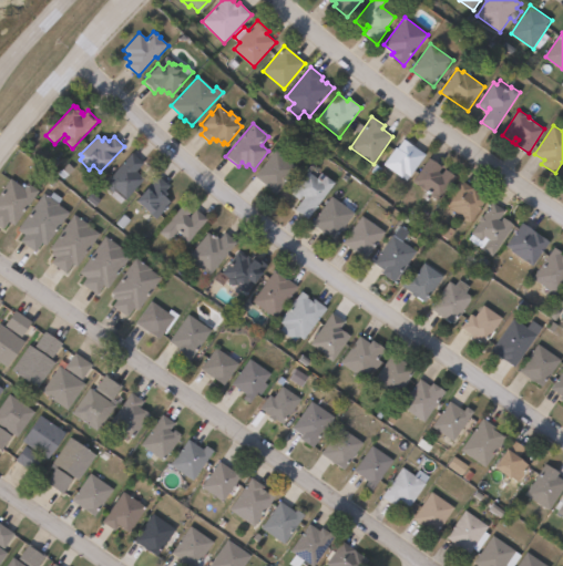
[(405,140),(426,155),(408,181),(385,165),(397,147),(398,148),(405,140)]
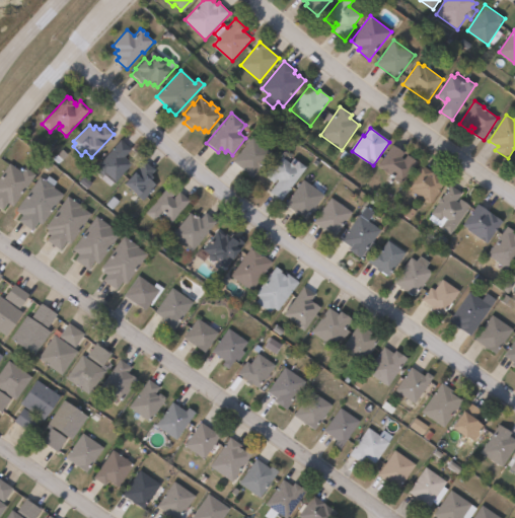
[(272,154),(252,179),(245,174),(246,172),(234,161),(252,138),(272,154)]
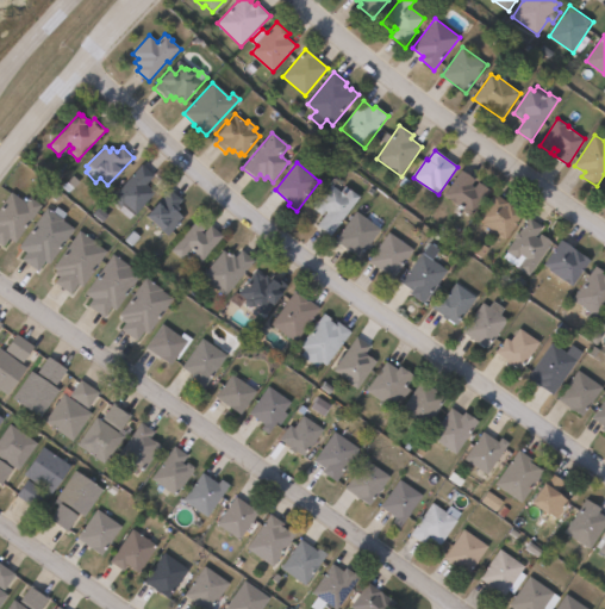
[(156,193),(136,216),(125,205),(123,207),(113,199),(143,165),(155,176),(148,186),(156,193)]
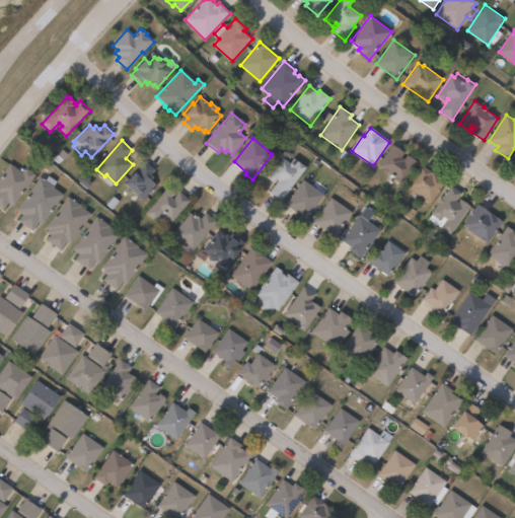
[(401,158),(405,160),(408,155),(417,162),(402,183),(378,166),(393,145),(405,153),(401,158)]
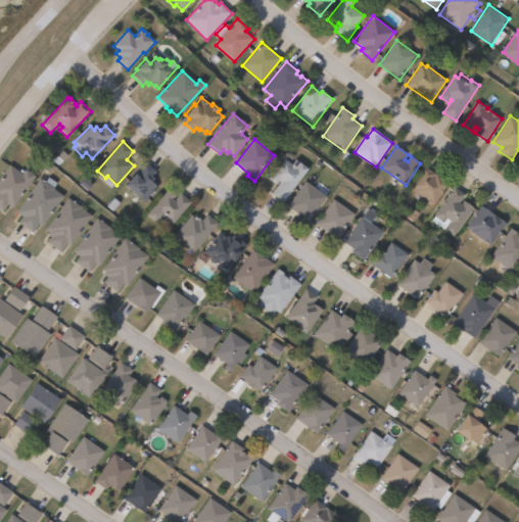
[(283,158),(292,164),(295,159),(308,169),(284,202),(272,194),(281,182),(279,181),(277,185),(269,180),(271,177),(269,175),(273,170),(275,171),(283,158)]
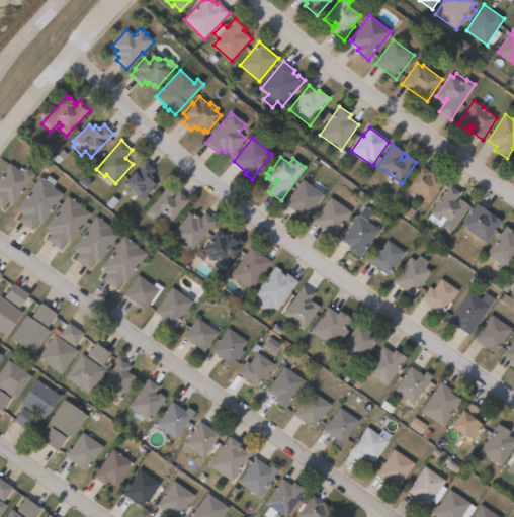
[(154,169),(149,175),(153,178),(151,181),(157,186),(144,200),(137,194),(136,195),(122,183),(133,171),(134,172),(145,161),(154,169)]
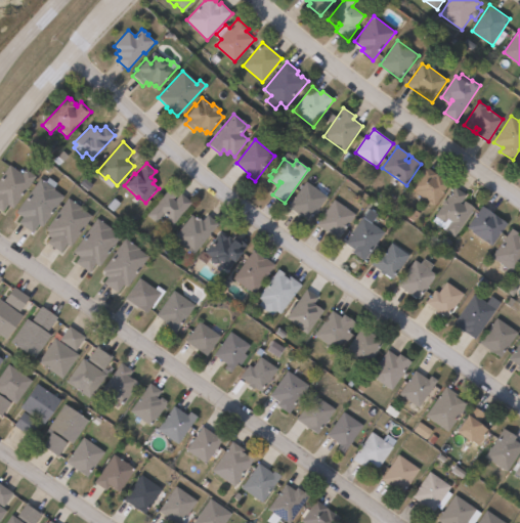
[(0,178),(9,165),(23,174),(26,170),(36,177),(13,209),(8,205),(3,212),(0,209),(0,178)]
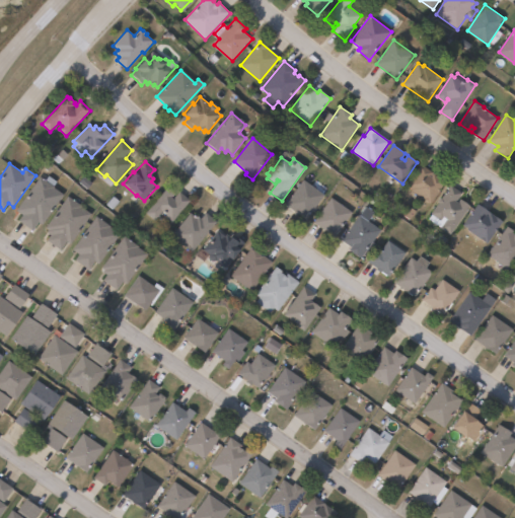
[(445,181),(431,204),(412,191),(413,189),(408,186),(422,164),(434,172),(433,173),(445,181)]
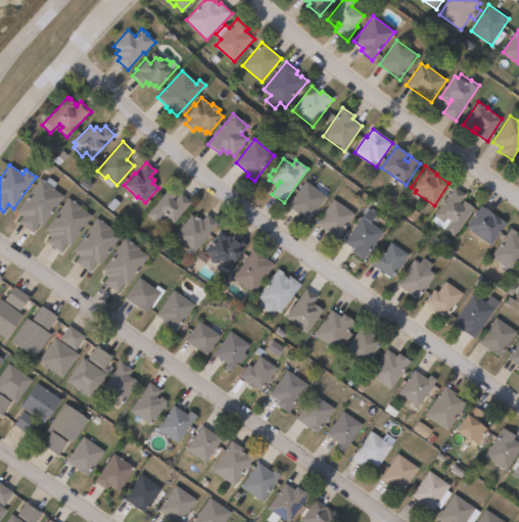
[(49,178),(57,183),(54,188),(64,195),(42,228),(38,225),(33,233),(18,223),(24,217),(16,212),(40,178),(46,182),(49,178)]
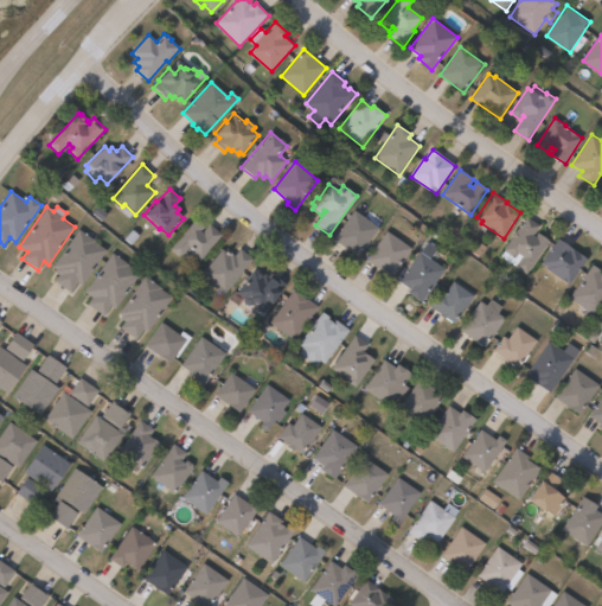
[(378,228),(357,256),(334,240),(354,211),(378,228)]
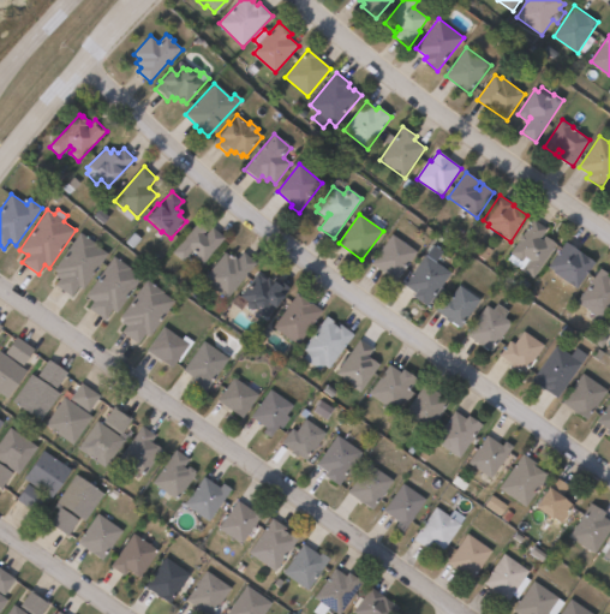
[(548,230),(540,239),(543,240),(546,237),(558,245),(534,278),(509,260),(514,254),(512,254),(521,240),(519,239),(522,234),(524,234),(534,220),(548,230)]
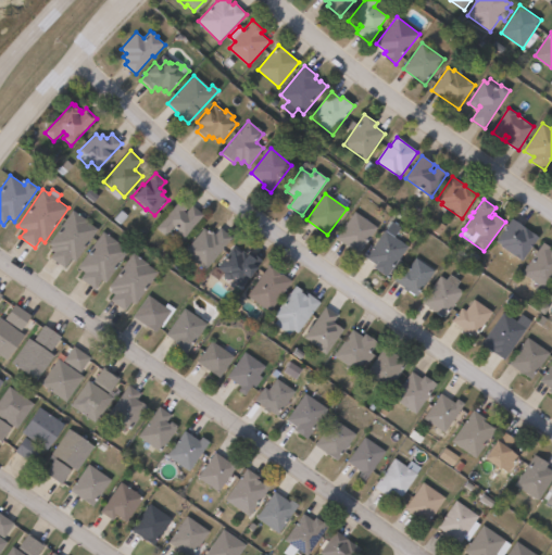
[(179,202),(189,210),(193,205),(204,215),(185,239),(173,228),(166,237),(157,229),(179,202)]
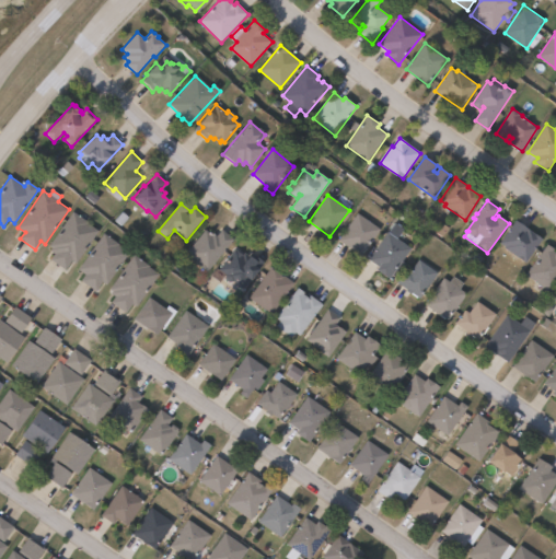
[(73,212),(82,219),(85,214),(92,219),(89,223),(99,231),(76,264),(71,261),(66,270),(50,260),(55,254),(50,251),(53,247),(50,246),(73,212)]
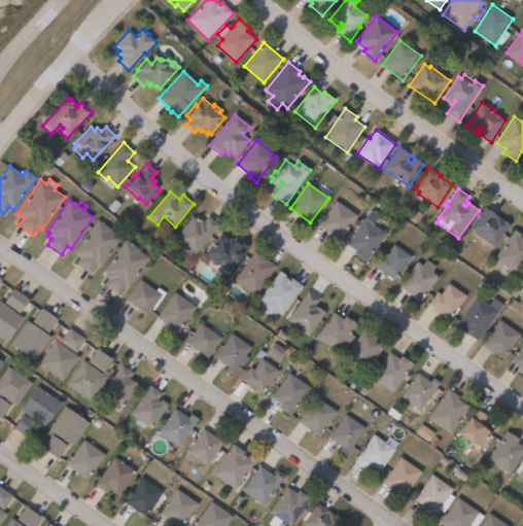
[(358,216),(339,243),(332,239),(334,236),(319,226),(337,201),(358,216)]
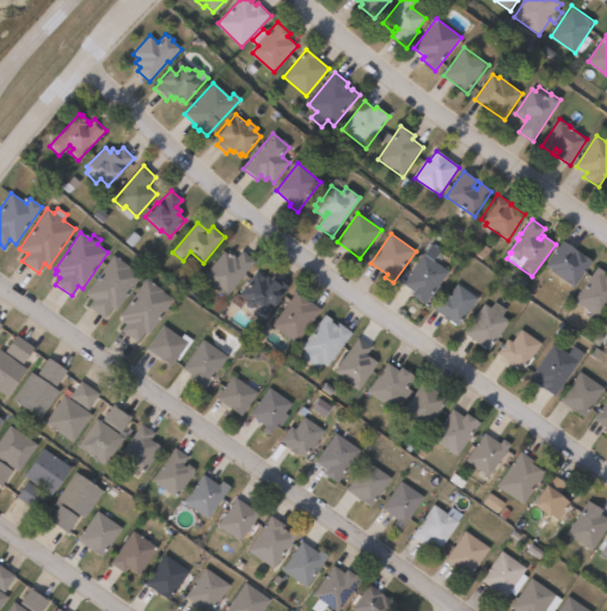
[(593,261),(575,287),(552,272),(552,270),(546,266),(564,240),(593,261)]
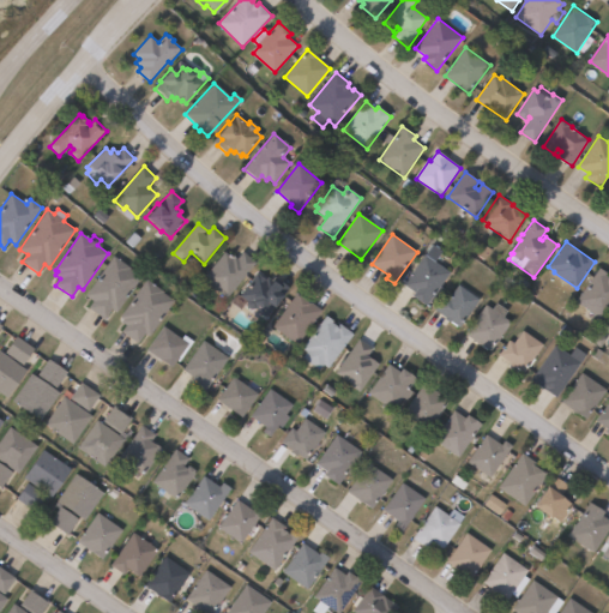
[(225,252),(234,258),(235,257),(239,259),(243,252),(257,263),(228,299),(204,280),(225,252)]
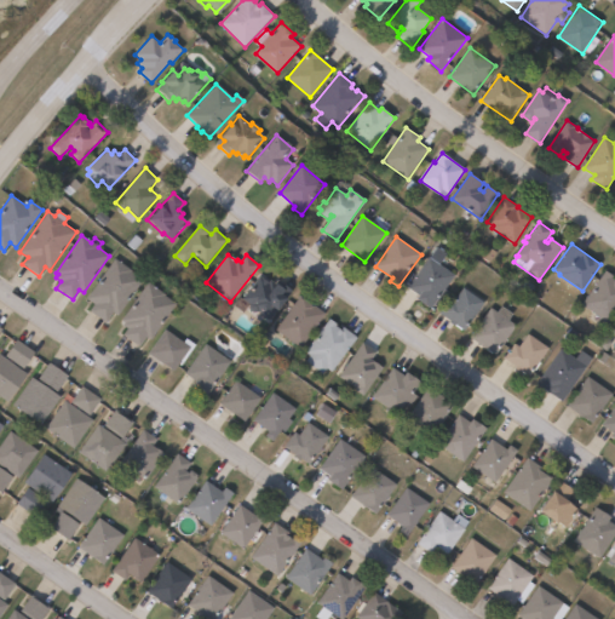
[(143,280),(119,316),(114,313),(107,324),(91,311),(96,304),(87,299),(115,258),(132,271),(132,273),(143,280)]
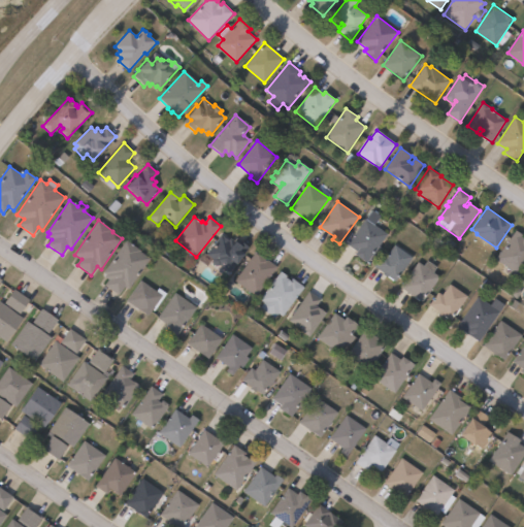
[(388,234),(367,264),(355,255),(357,252),(349,245),(366,220),(388,234)]
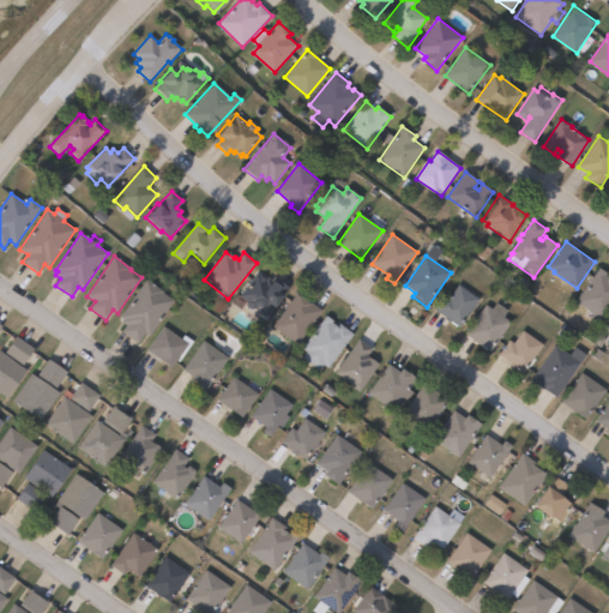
[(607,275),(608,276),(608,314),(604,320),(577,301),(601,269),(608,274),(607,275)]
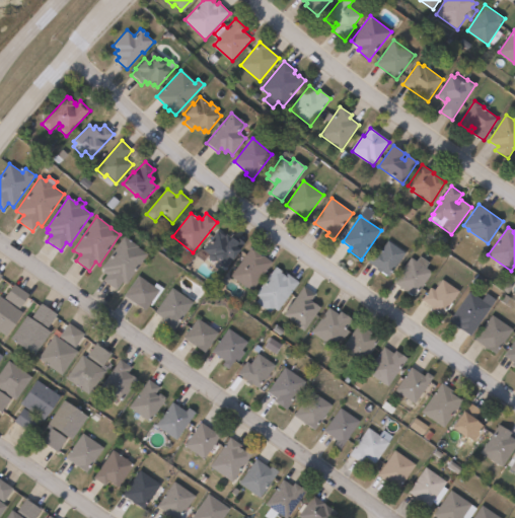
[(219,231),(229,238),(230,237),(233,239),(235,237),(243,242),(225,268),(217,262),(213,263),(210,260),(209,256),(205,262),(197,255),(202,248),(206,250),(219,231)]
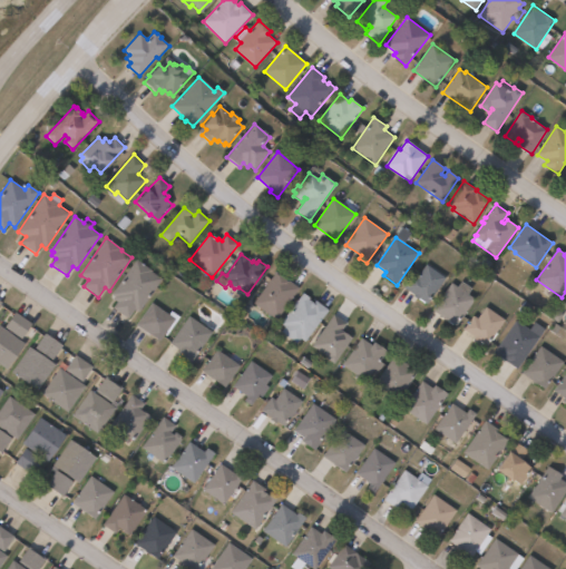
[(163,280),(139,313),(136,310),(129,320),(114,308),(118,302),(114,300),(116,296),(113,294),(137,260),(153,271),(152,272),(163,280)]
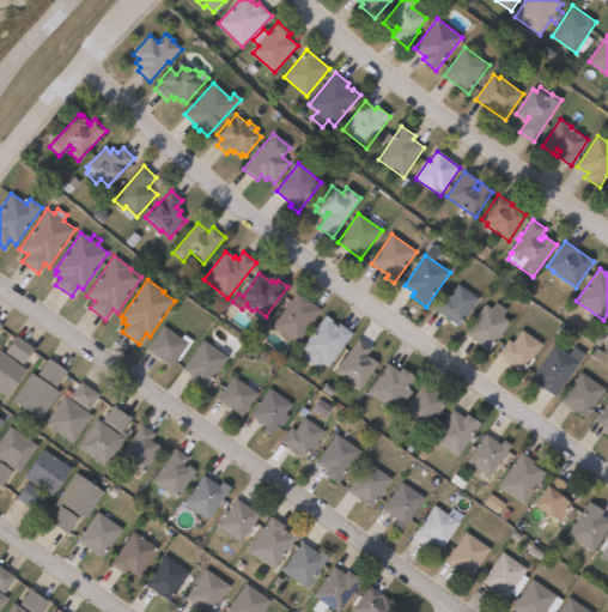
[(458,285),(479,300),(458,327),(450,322),(445,319),(447,319),(433,309),(445,294),(450,297),(458,285)]
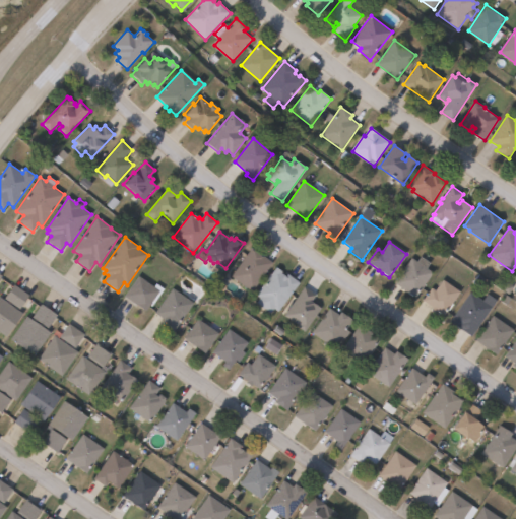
[(257,253),(261,256),(262,254),(273,262),(253,292),(232,277),(252,248),(257,252),(257,253)]
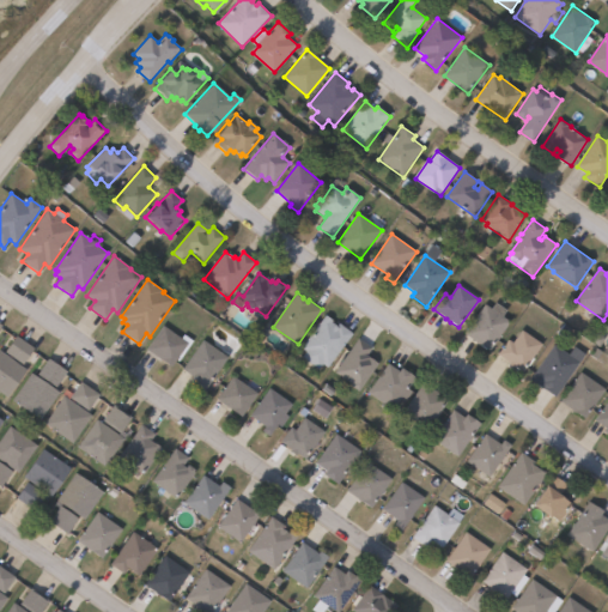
[(510,322),(491,351),(466,334),(490,298),(506,310),(503,316),(510,322)]
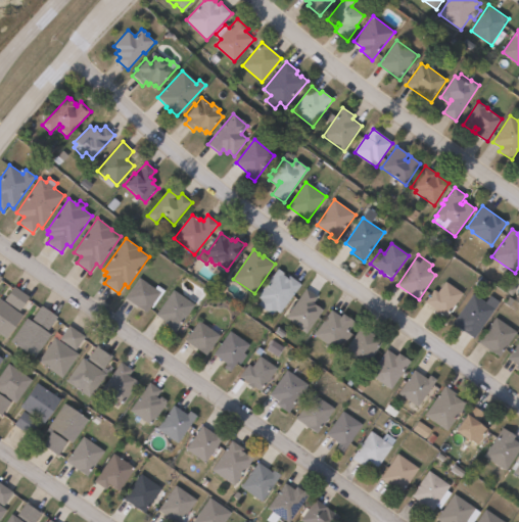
[(284,275),(289,278),(290,276),(301,284),(280,314),(257,297),(279,269),(285,274),(284,275)]
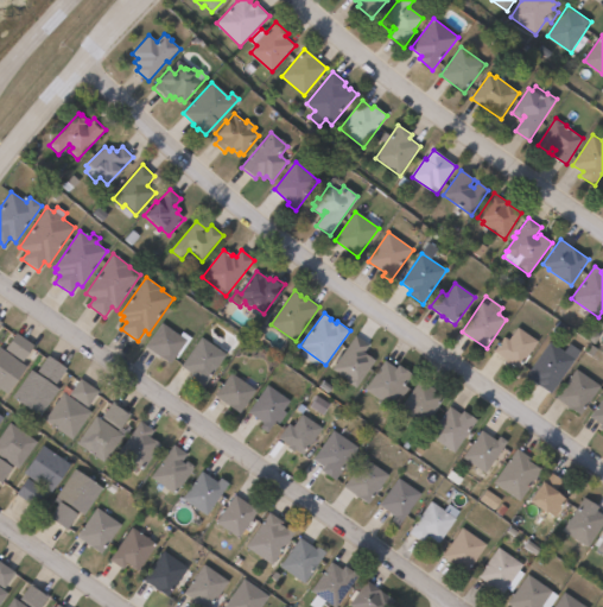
[(163,323),(182,336),(184,332),(192,339),(178,360),(176,358),(171,365),(146,347),(163,323)]
